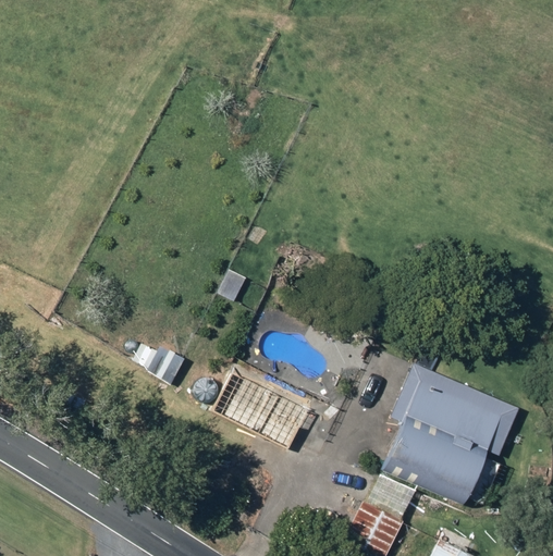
[(240,259),(250,264),(255,257),(244,251),(240,259)]
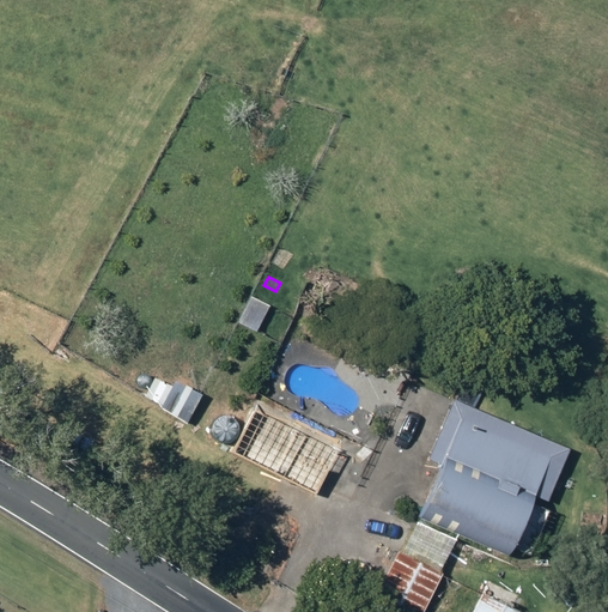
[(239,323),(257,332),(271,306),(253,296),(239,323)]
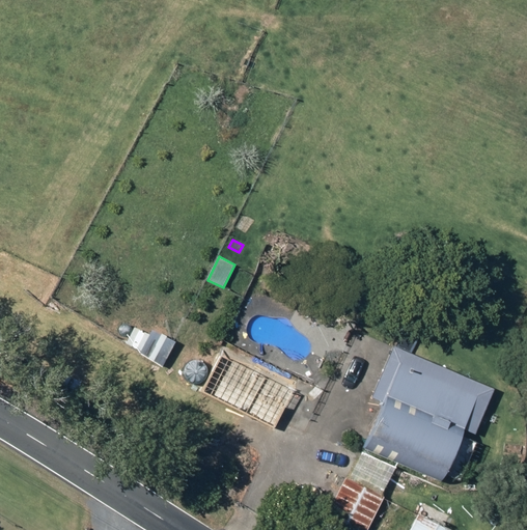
[(139,353),(163,366),(176,341),(153,329),(149,334),(136,327),(127,343),(140,351),(139,353)]
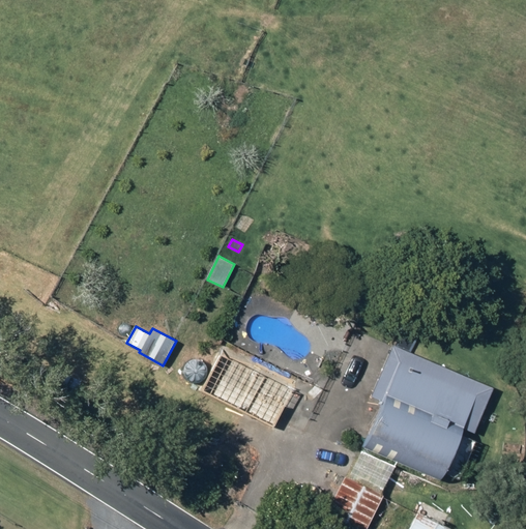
[(199,391),(274,429),(299,380),(224,343),(199,391)]
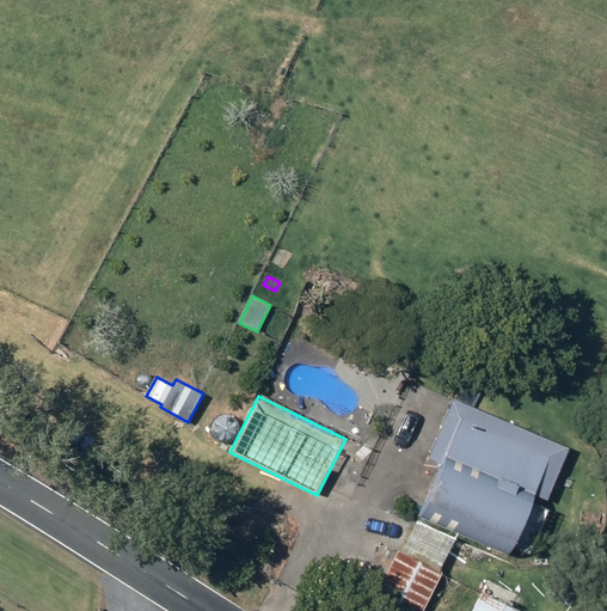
[(420,517),(508,555),(512,547),(529,554),(550,507),(532,500),(551,454),(461,417),(420,517)]
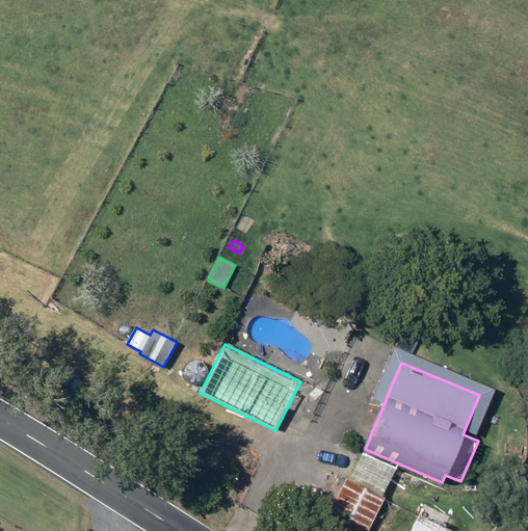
[(322,525),(335,530),(368,530),(386,497),(347,478),(322,525)]
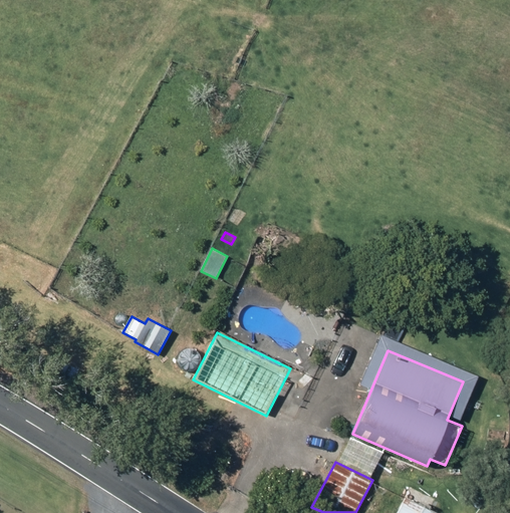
[(438,512),(405,497),(397,512),(438,512)]
